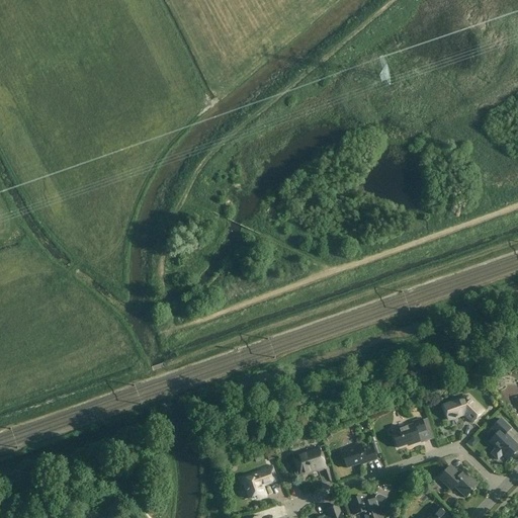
[(464,415),(472,424),(484,413),(467,398),(443,407),(448,421),(455,418),(455,419),(457,418),(464,415)]
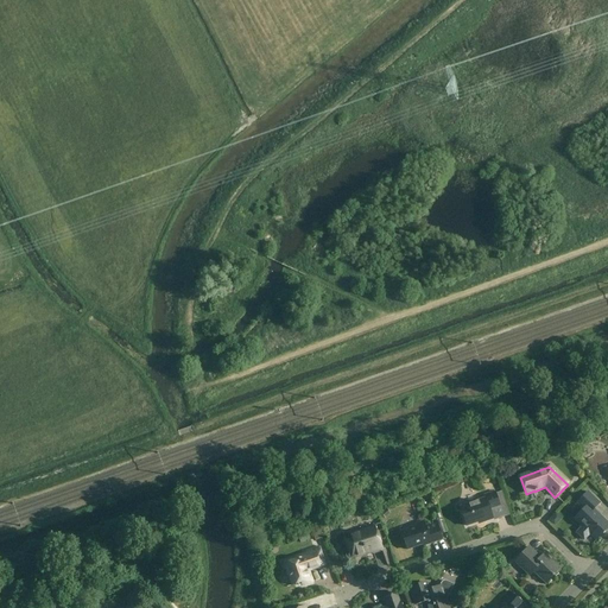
[(500,506),(495,493),(485,496),(486,499),(460,508),(466,526),(483,520),(485,523),(493,519),(489,510),(500,506)]
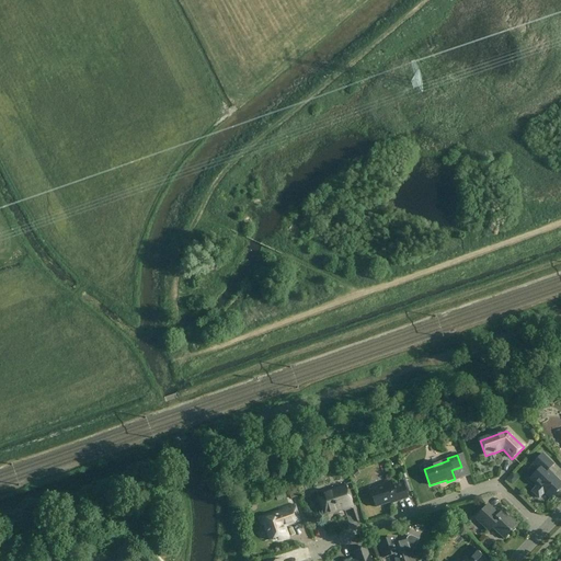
[(530,479),(537,487),(531,492),(539,499),(545,493),(550,499),(560,488),(560,483),(548,471),(553,466),(542,455),(533,465),(538,470),(530,479)]
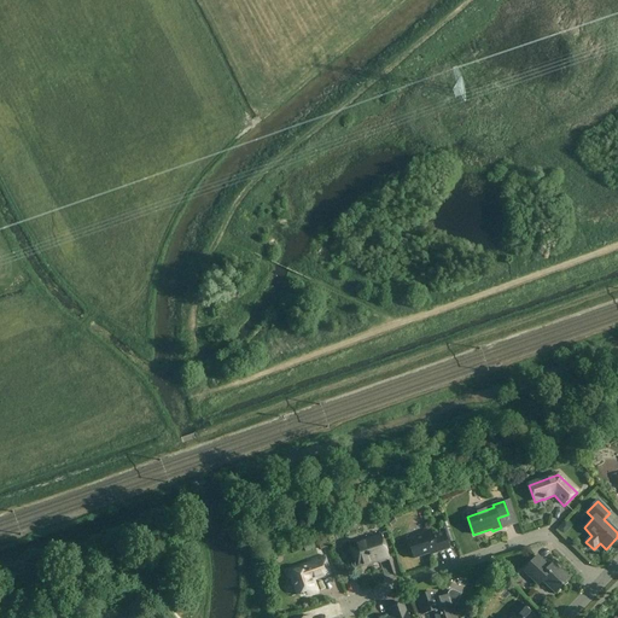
[(449,549),(444,534),(432,537),(430,531),(423,534),(423,536),(408,541),(407,537),(406,537),(413,559),(430,554),(430,555),(449,549)]
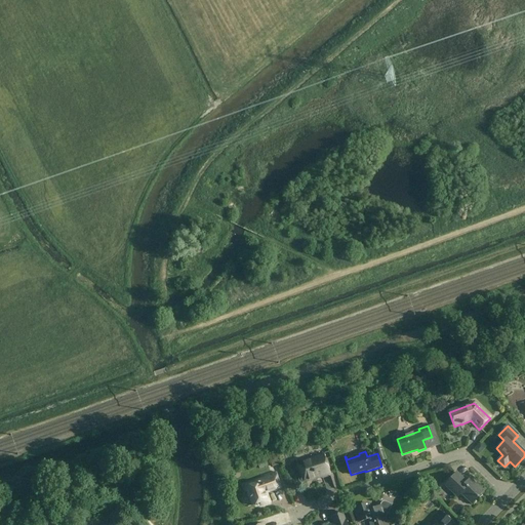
[(321,477),(330,474),(322,452),(323,456),(298,465),(296,461),(304,482),(321,476),(321,477)]
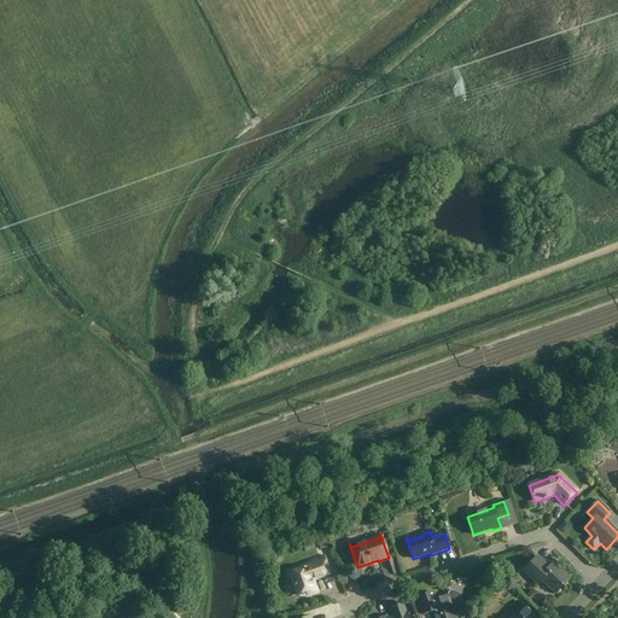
[(331,575),(324,557),(312,561),(313,564),(287,572),(290,579),(291,579),(297,596),(305,593),(307,596),(318,593),(313,579),(318,578),(318,579),(331,575)]
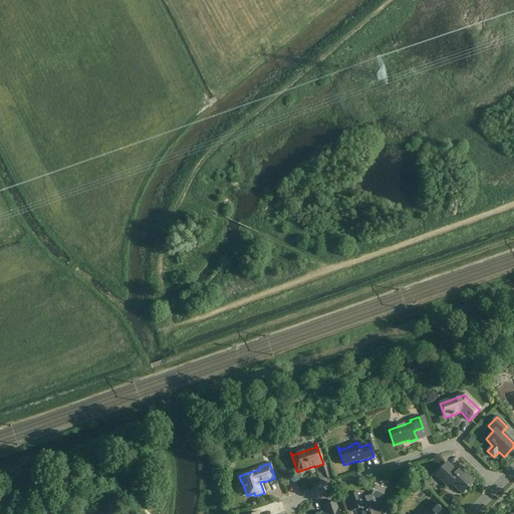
[(451,484),(462,494),(474,482),(460,469),(457,472),(447,463),(435,475),(448,487),(451,484)]
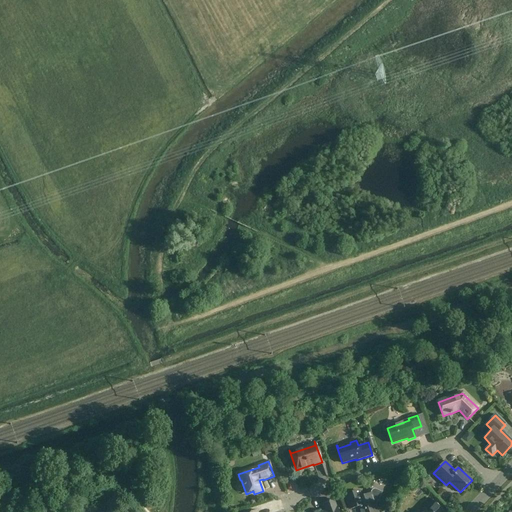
[(377,511),(376,506),(382,493),(377,490),(376,490),(375,490),(374,490),(373,490),(373,491),(372,491),(372,492),(371,493),(371,494),(371,495),(361,498),(359,492),(345,496),(350,509),(357,506),(359,511),(377,511)]
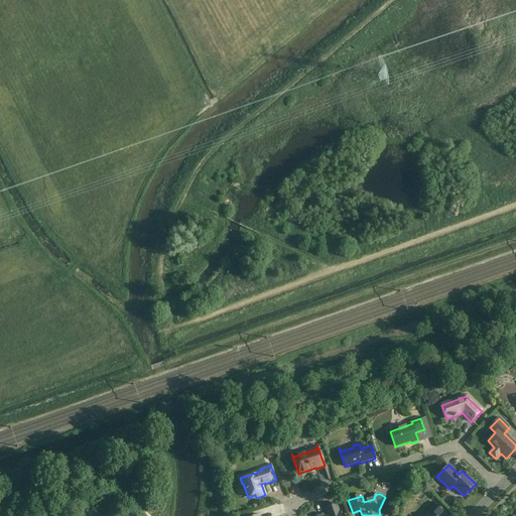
[(437,515),(442,511),(431,503),(423,513),(426,515),(437,515)]
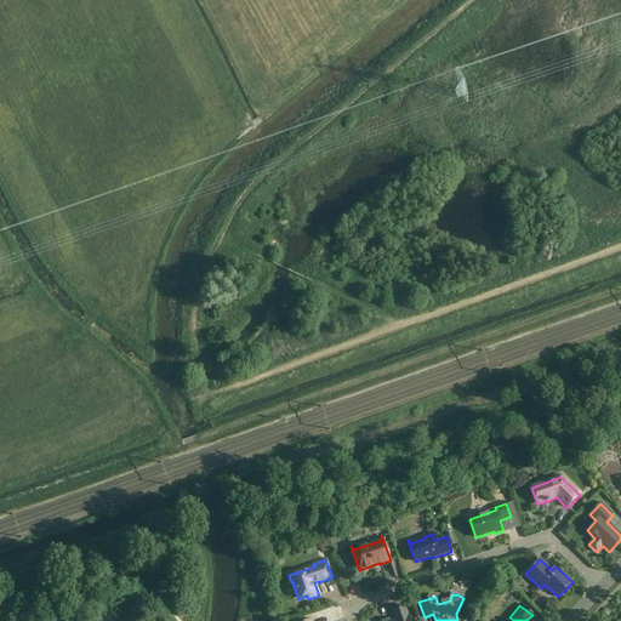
[(410,620),(409,615),(408,616),(405,607),(392,611),(394,620),(410,620)]
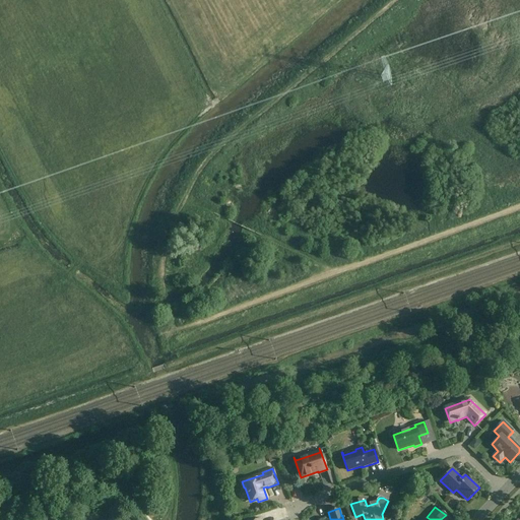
All buildings are outlined.
